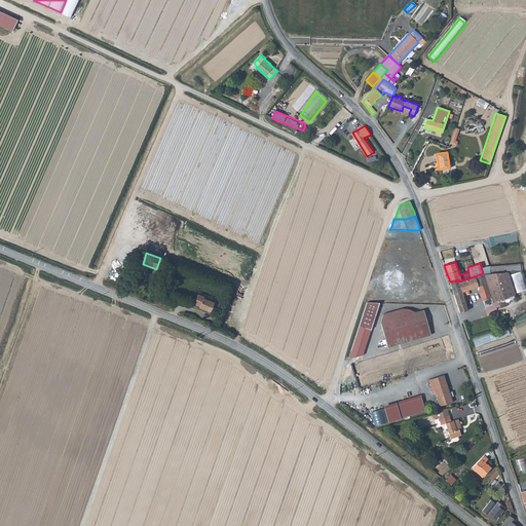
[(520,264),(490,266),(490,273),(521,270),(520,264)]
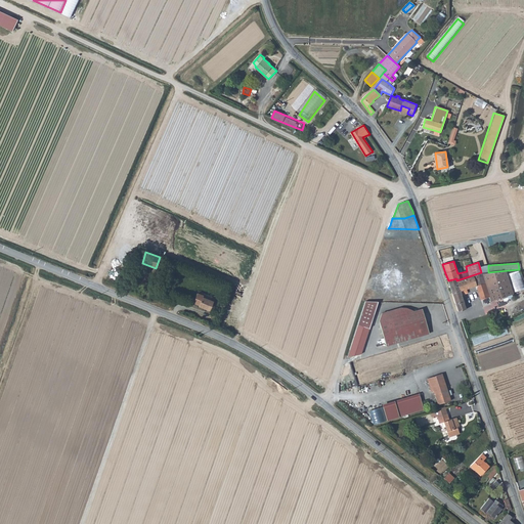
[(137,273),(131,271),(129,277),(135,279),(137,273)]
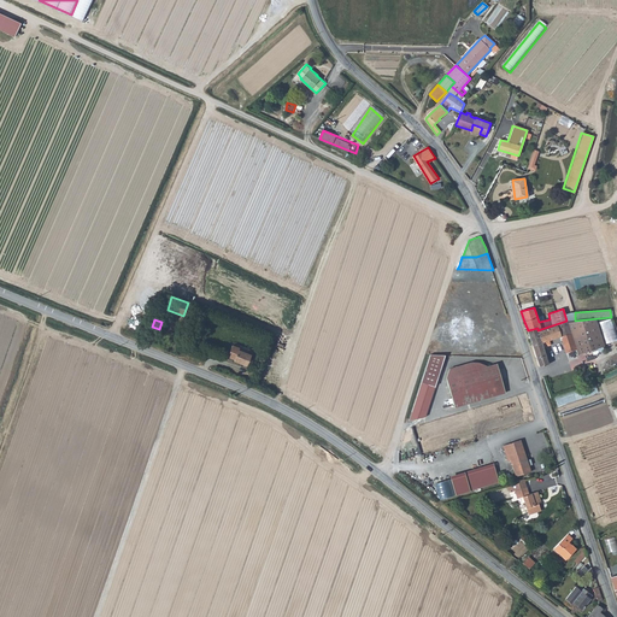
[(604,345),(595,319),(583,321),(589,338),(574,342),(576,348),(576,350),(577,354),(604,345)]
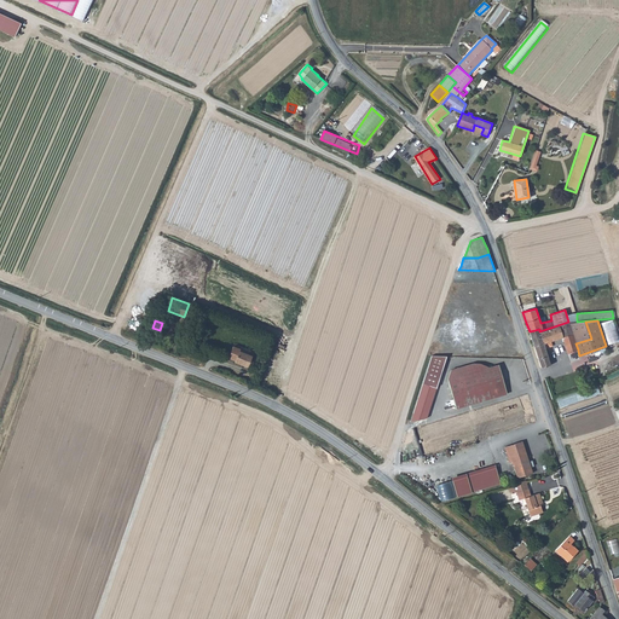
[(568,322),(539,331),(544,343),(562,337),(573,334),(568,322)]
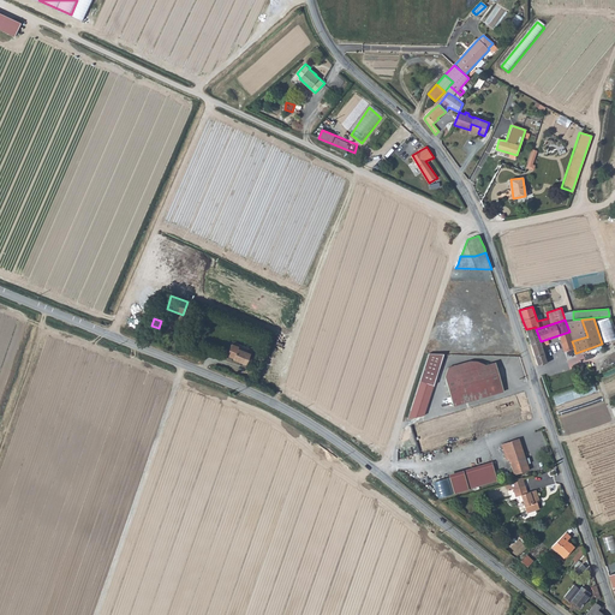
[(579,320),(572,320),(565,320),(569,332),(559,335),(565,351),(568,350),(569,351),(572,350),(572,348),(574,348),(574,347),(572,341),(587,336),(581,320),(579,320)]
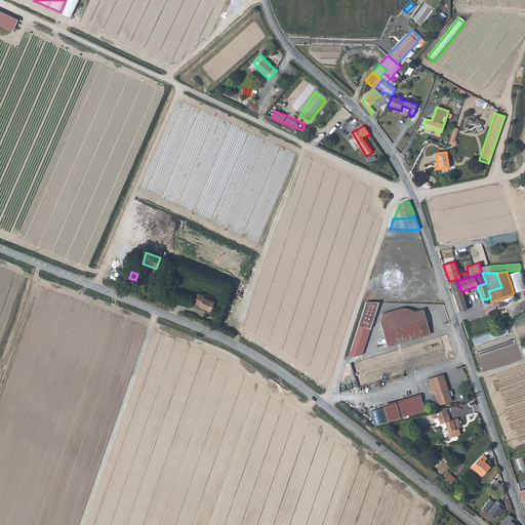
[(453,293),(461,291),(457,281),(457,279),(449,281),(451,287),(453,293)]
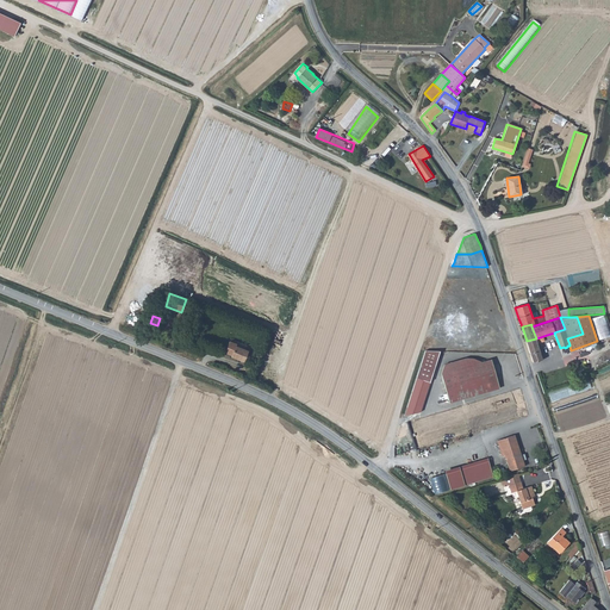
[(527,341),(529,350),(534,362),(542,360),(536,338),(527,341)]
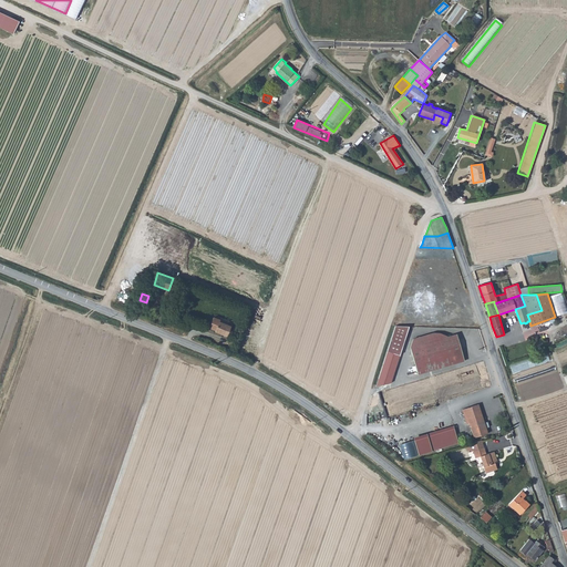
[(232,327),(219,322),(216,331),(227,336),(232,327)]
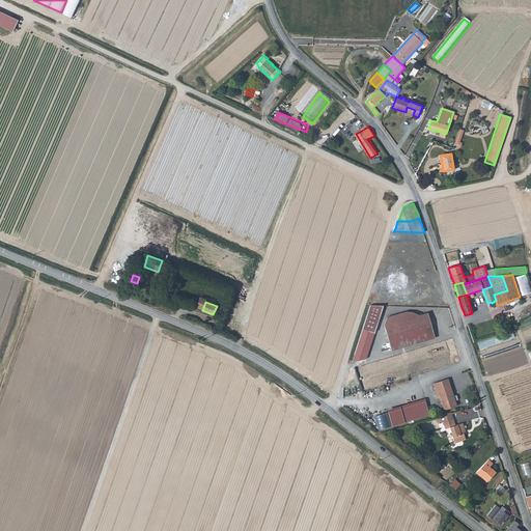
[(374,333),(384,306),(370,305),(363,329),(363,330),(370,332),(374,333)]
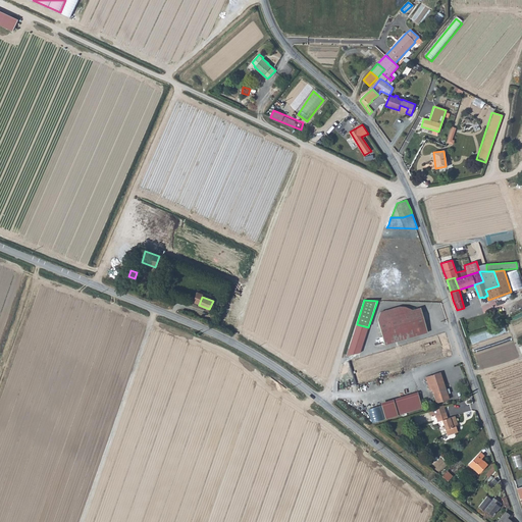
[(378,320),(413,310),(406,307),(401,307),(380,313),(378,320)]
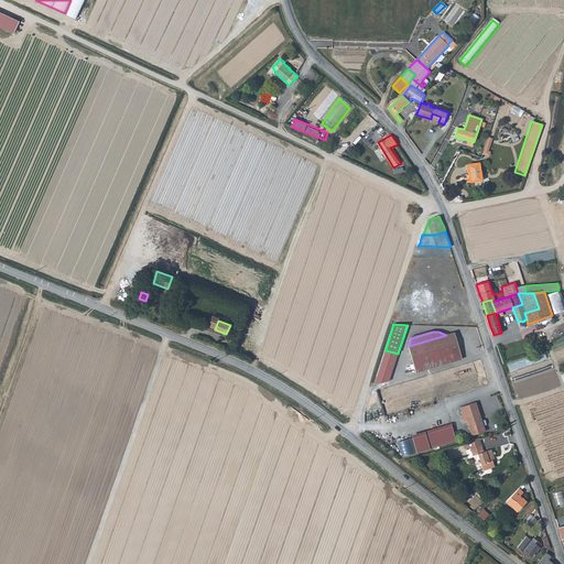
[(454,333),(446,335),(409,346),(409,347),(414,366),(416,372),(463,359),(454,333)]
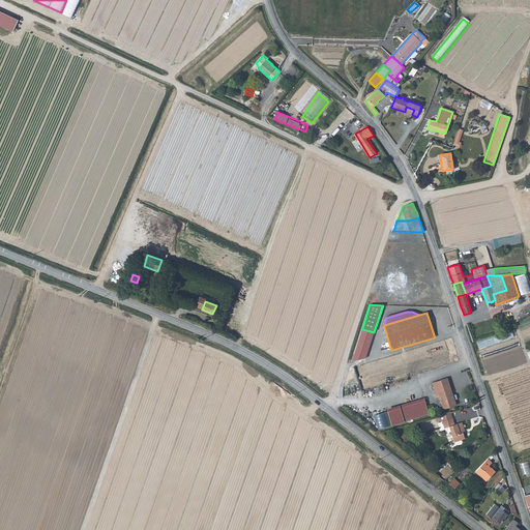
[(353,359),(360,361),(370,331),(362,329),(353,359)]
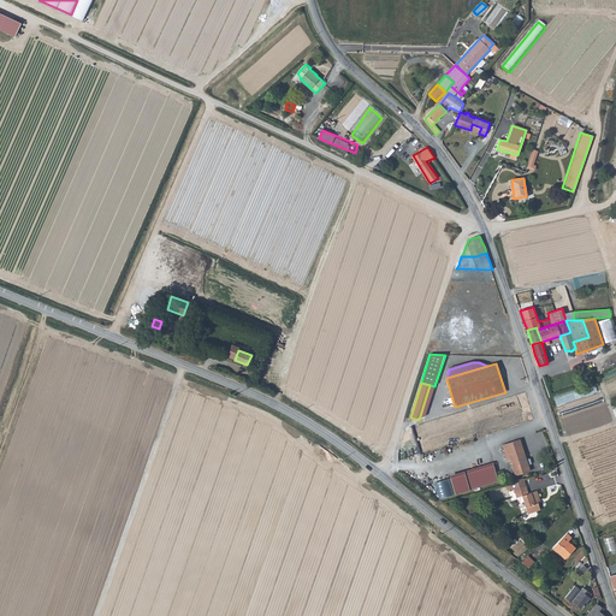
[(526,394),(412,427),(419,455),(533,418),(526,394)]
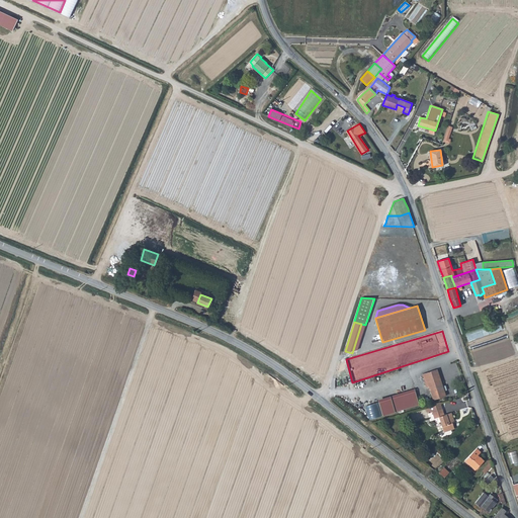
[(437,369),(424,373),(433,400),(446,396),(437,369)]
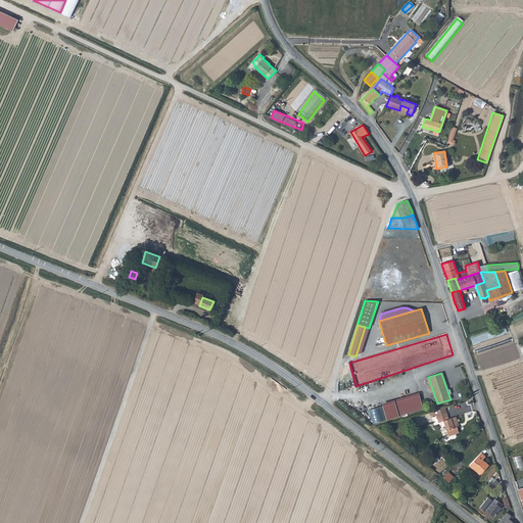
[(379,402),(383,420),(421,410),(417,393),(379,402)]
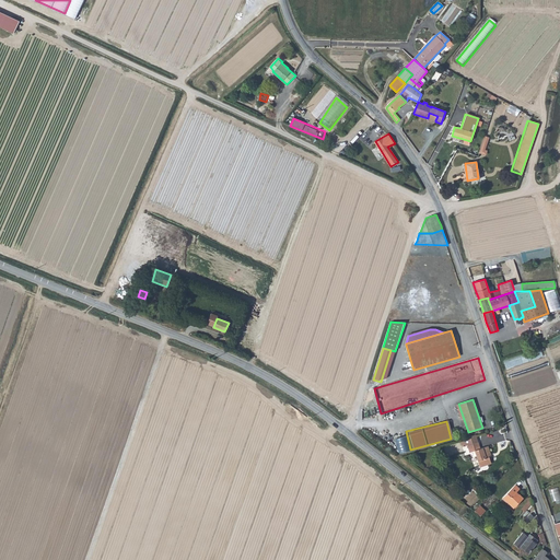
[(490,461),(489,458),(488,455),(490,455),(490,454),(488,445),(480,447),(478,441),(466,444),(469,452),(474,451),(479,467),(489,464),(490,461)]
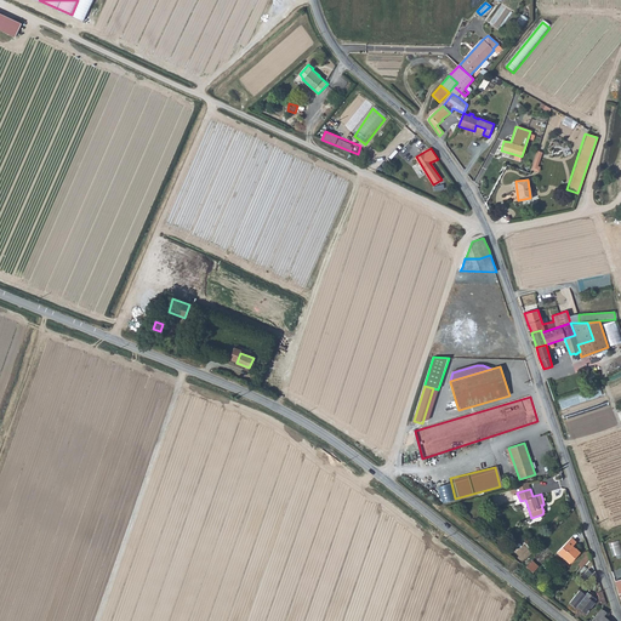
[(576,543),(571,537),(556,553),(563,559),(564,559),(569,564),(580,553),(573,546),(576,543)]
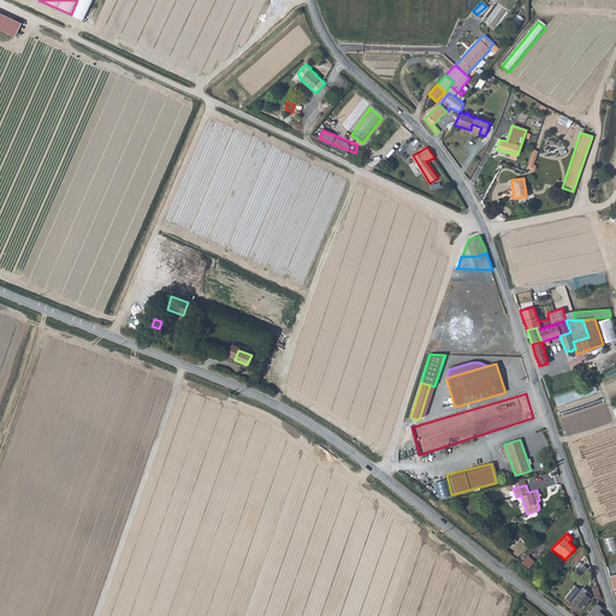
[(573,560),(576,563),(584,556),(580,552),(573,560)]
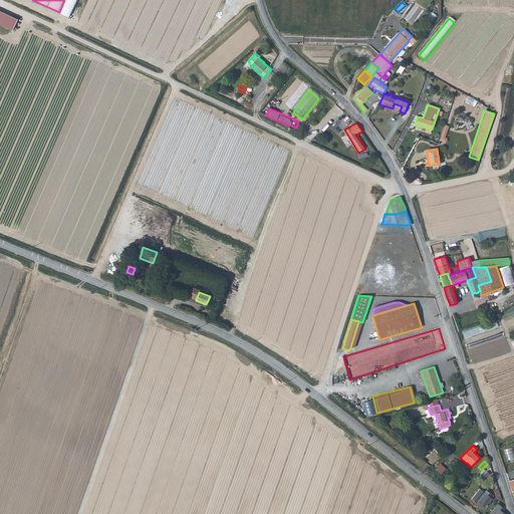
[(439,464),(434,468),(440,474),(445,469),(439,464)]
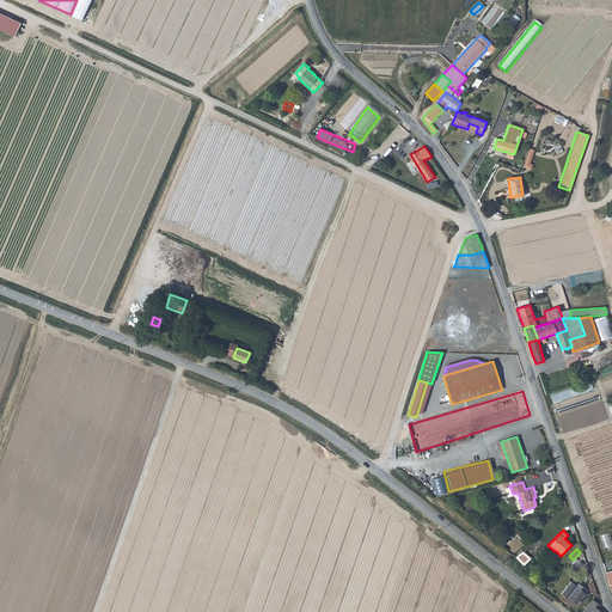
[(568,599),(568,598),(577,604),(586,594),(585,592),(586,589),(579,583),(576,586),(571,582),(562,594),(568,599)]
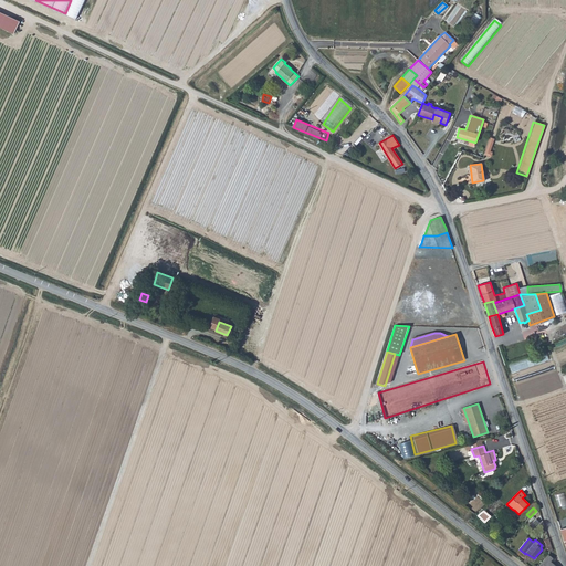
[(538,565),(554,565),(549,562),(553,558),(549,555),(548,554),(538,565)]
